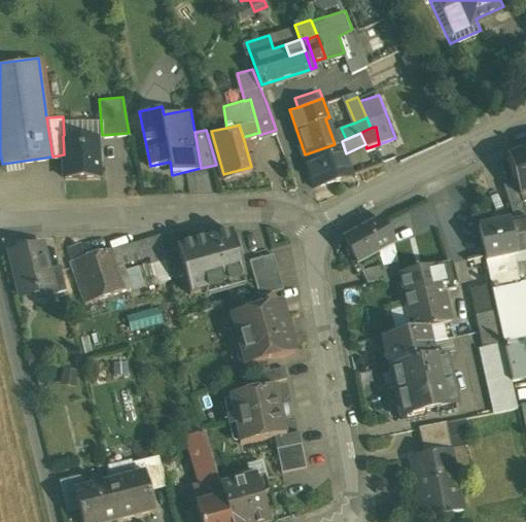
[(64,135),(63,136),(64,154),(64,174),(98,173),(96,134),(64,135)]
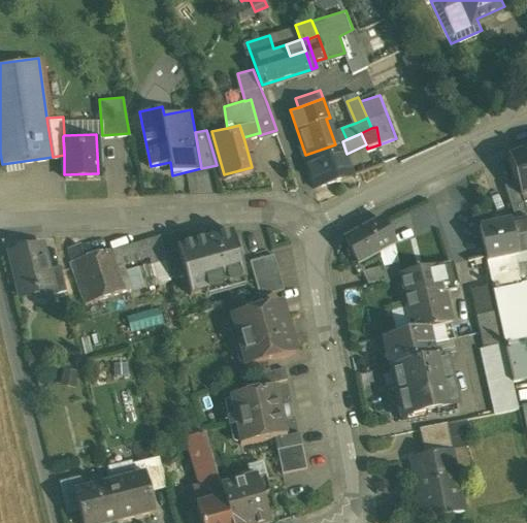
[(305,155),(304,155),(315,186),(354,174),(347,154),(342,141),(335,144),(305,155)]
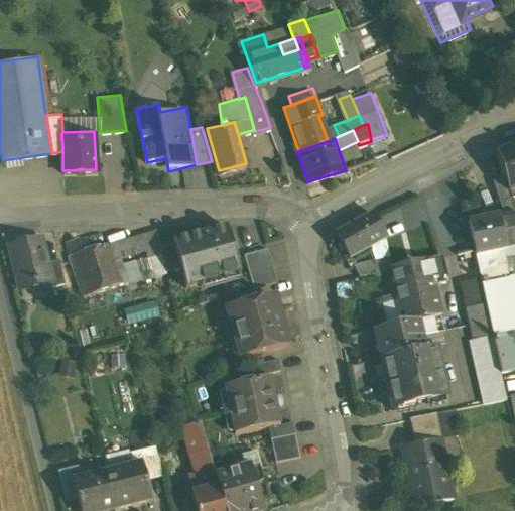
[(514,143),(497,149),(505,176),(509,189),(513,187),(514,187),(514,143)]
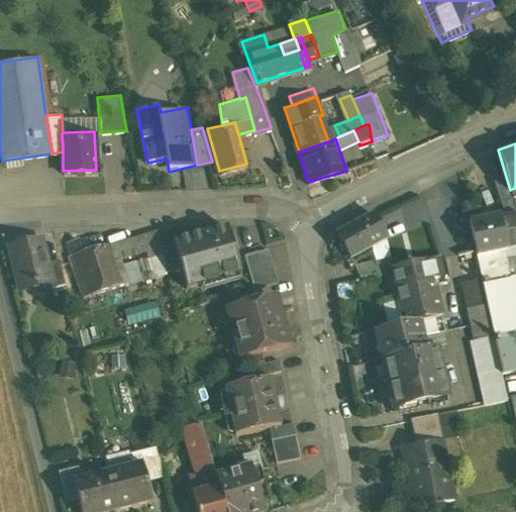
[(510,190),(506,177),(495,180),(504,211),(505,214),(515,212),(515,192),(514,188),(510,190)]
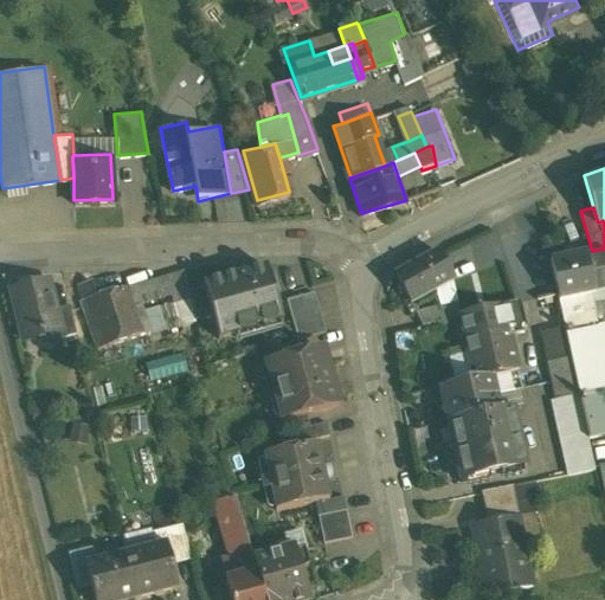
[(438,247),(397,271),(411,300),(452,277),(438,247)]
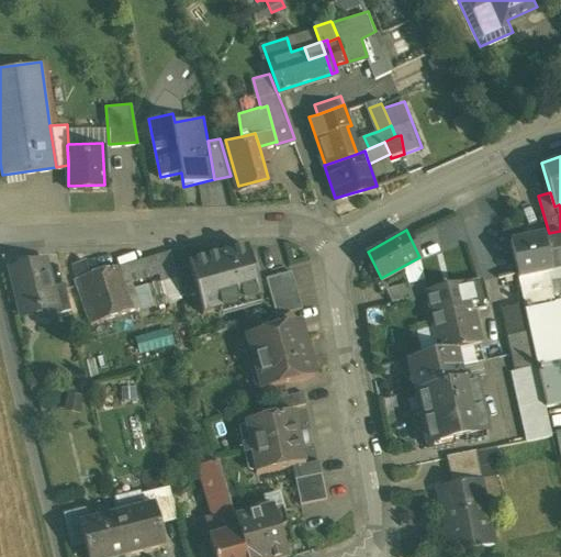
[(560,231),(549,233),(548,230),(543,231),(551,267),(560,264),(560,231)]
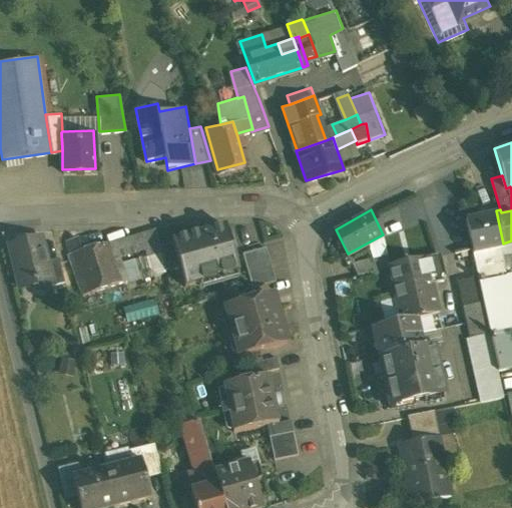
[(496,210),(467,218),(474,251),(500,245),(503,244),(503,243),(496,210)]
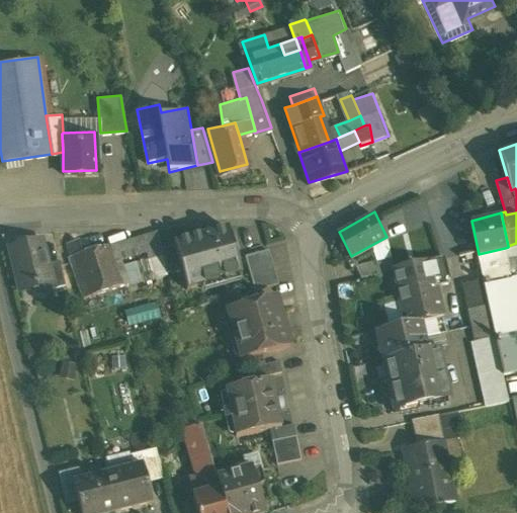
[(202,232),(174,240),(174,242),(181,267),(187,286),(242,272),(229,225),(209,230),(210,233),(202,235),(202,232)]
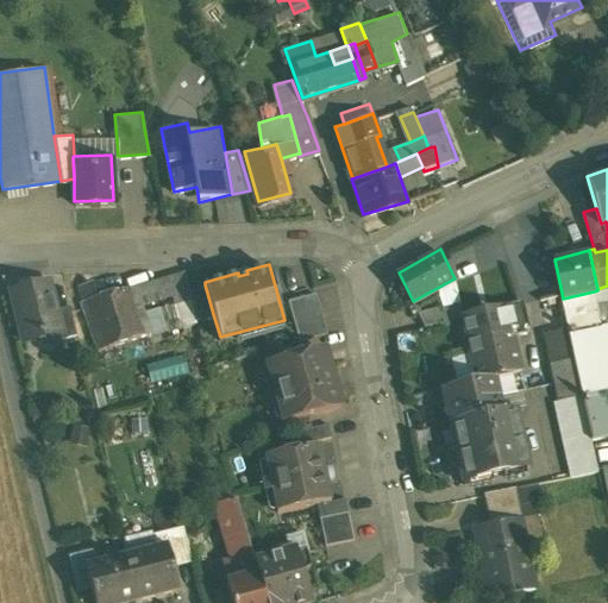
[(185,268),(168,272),(175,299),(192,294),(190,288),(185,268)]
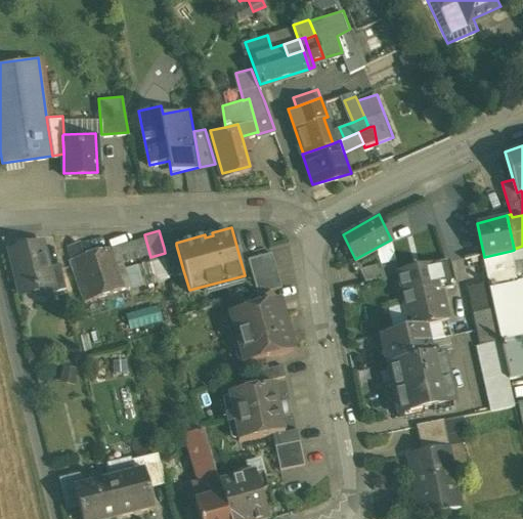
[(138,236),(83,253),(81,241),(69,243),(71,253),(67,254),(69,260),(71,259),(83,298),(122,286),(114,261),(122,258),(142,252),(138,236)]
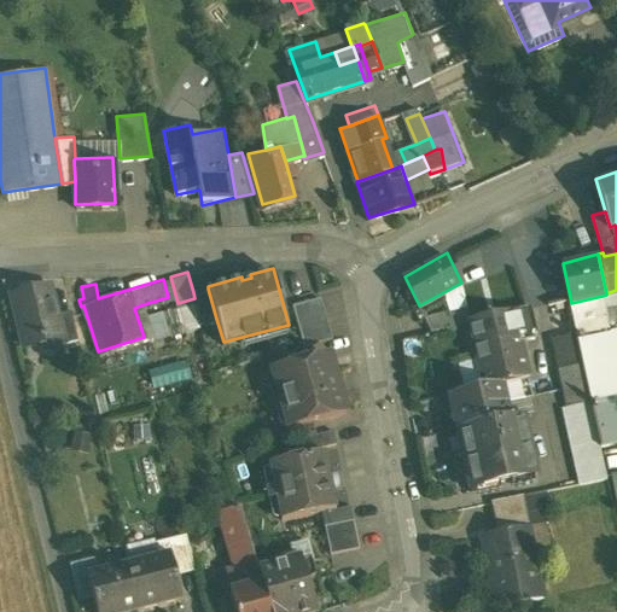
[(56,313),(48,285),(11,295),(24,343),(60,333),(56,313)]
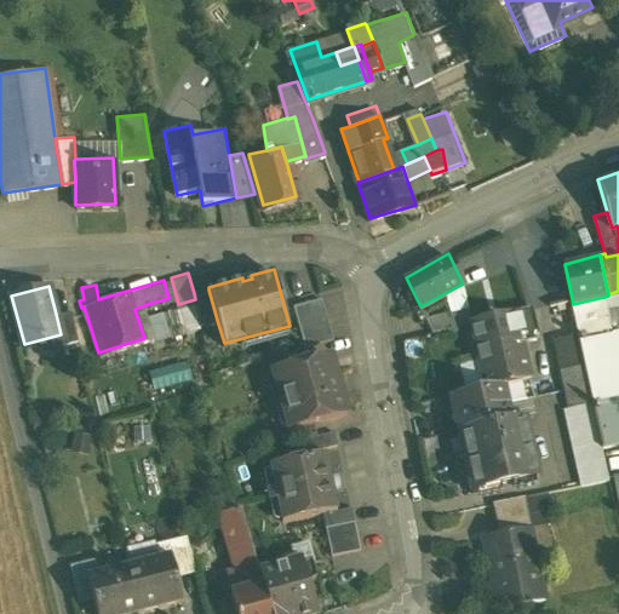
[(208,290),(194,293),(195,299),(202,325),(217,320),(208,290)]
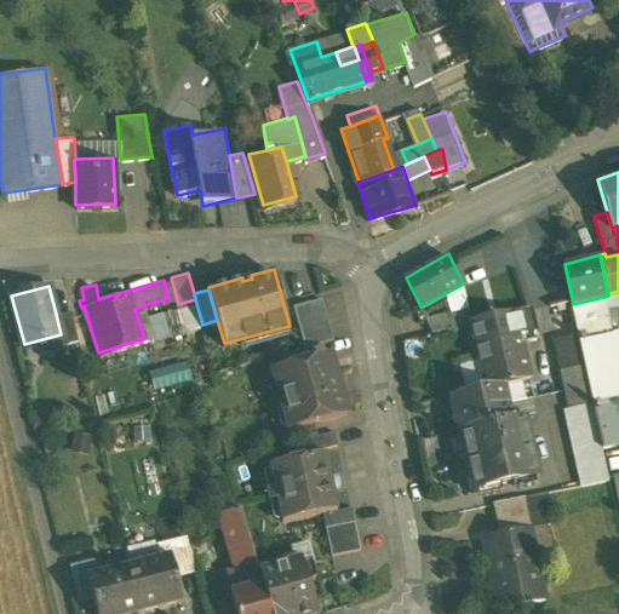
[(322,296),(293,304),(305,345),(333,338),(322,296)]
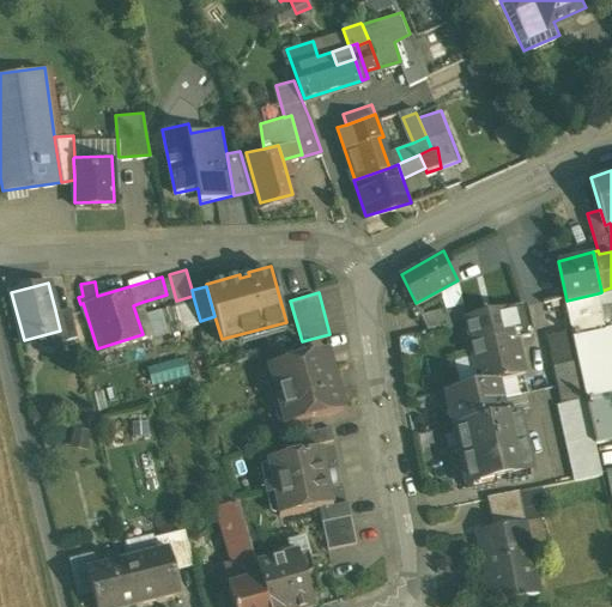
[(598,293),(567,301),(573,327),(574,334),(605,328),(598,293)]
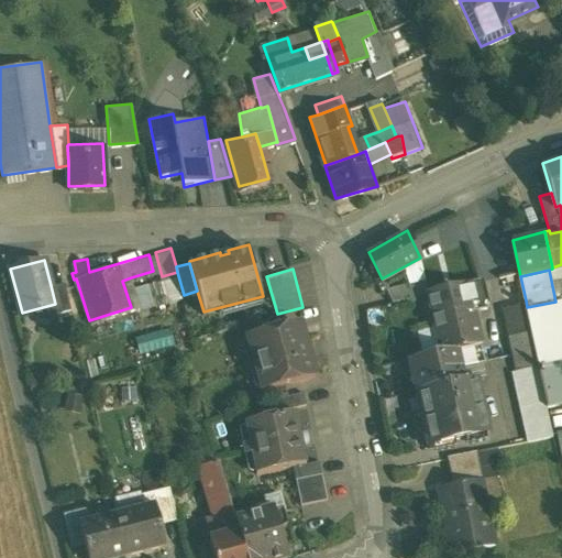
[(485,276),(466,282),(472,303),(488,299),(484,281),(486,280),(485,276)]
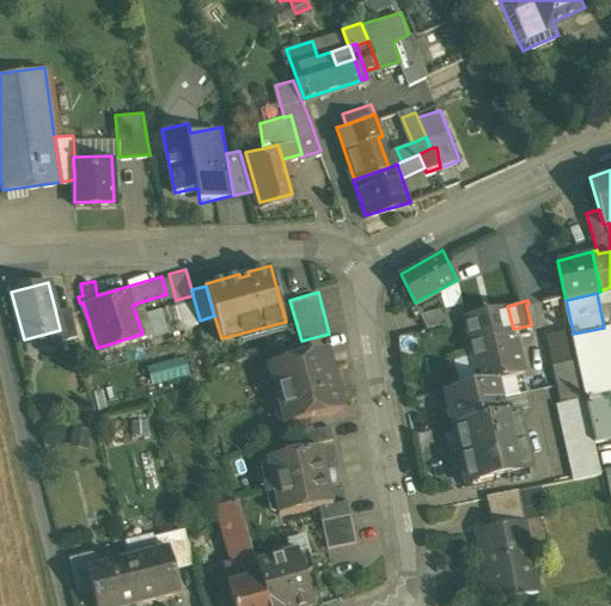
[(151,331),(142,301),(133,305),(142,334),(151,331)]
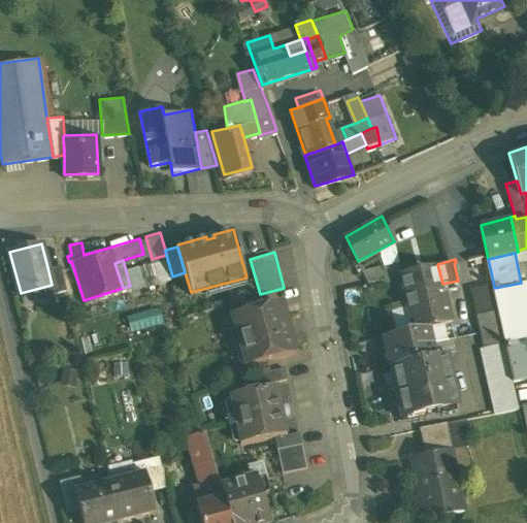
[(398,260),(362,270),(367,281),(395,273),(394,268),(400,266),(398,260)]
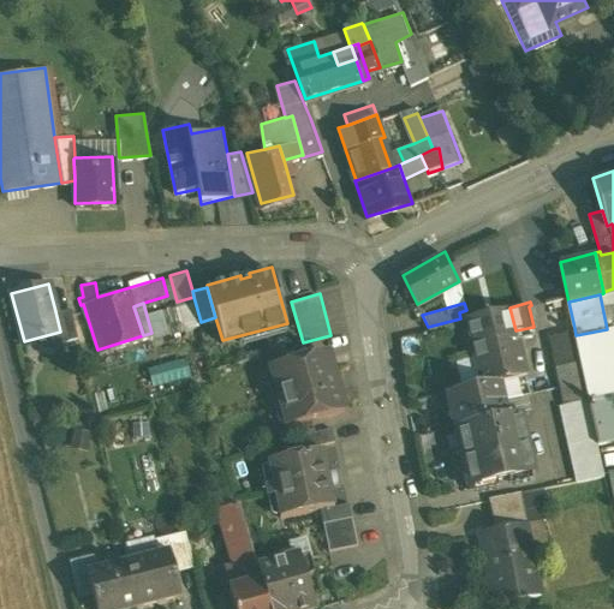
[(70,308),(55,311),(60,332),(61,339),(77,335),(70,308)]
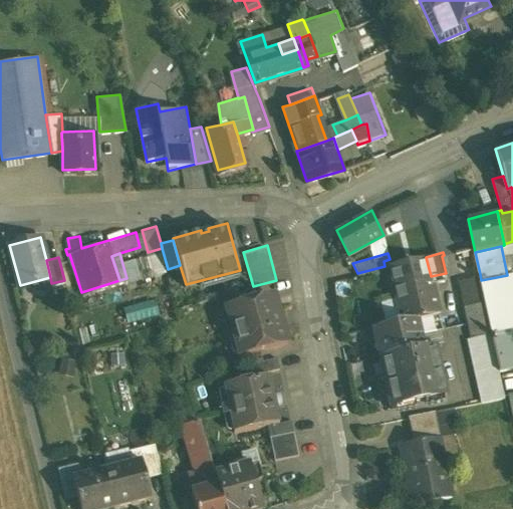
[(426,257),(390,266),(395,285),(431,276),(426,257)]
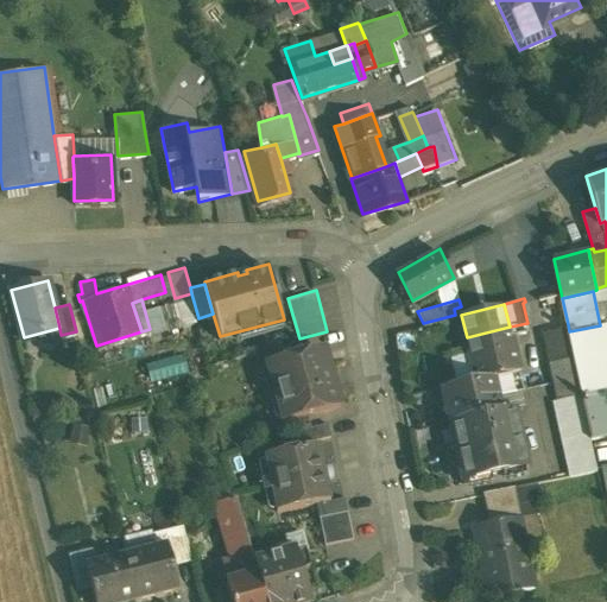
[(606,323),(600,325),(569,331),(575,356),(579,373),(582,390),(582,388),(583,393),(601,390),(606,387),(606,323)]
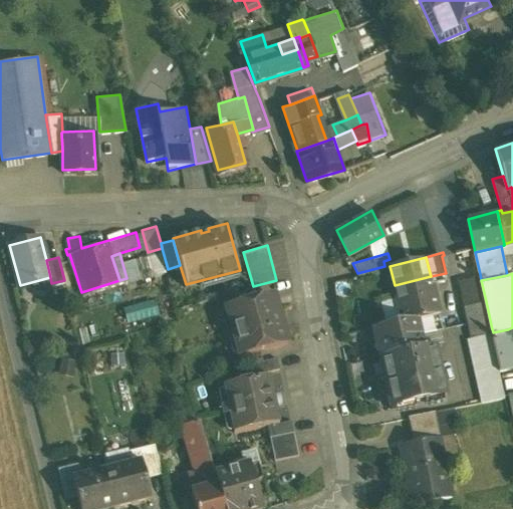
[(480,274),(459,279),(465,306),(486,301),(481,280),(480,274)]
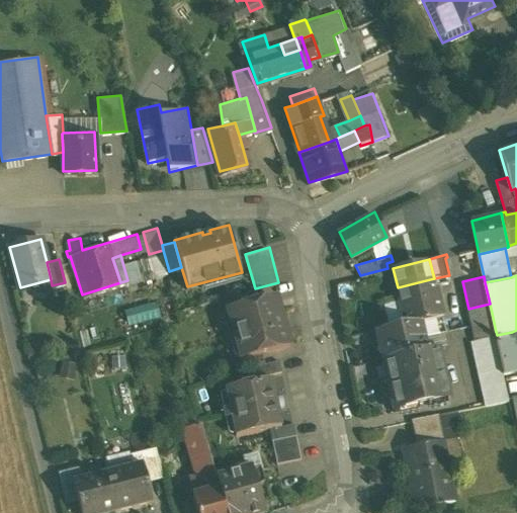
[(434,278),(398,287),(406,323),(419,320),(443,315),(434,278)]
